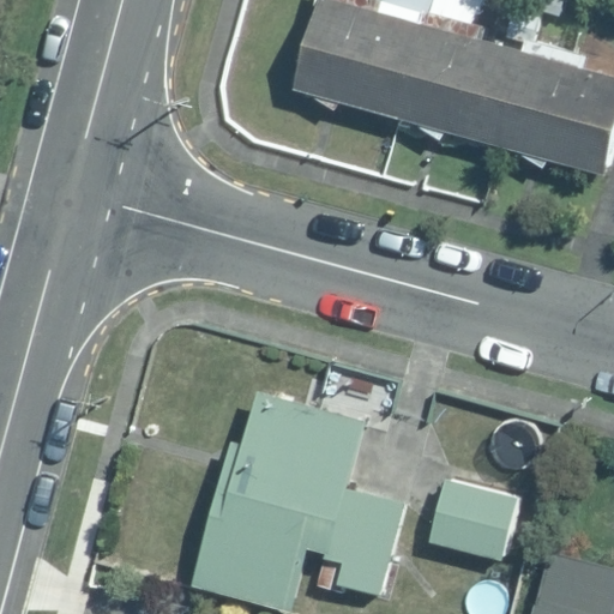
[(381,0),(314,0),(293,89),(304,91),(331,110),(343,100),(397,118),(427,13),(381,0)]
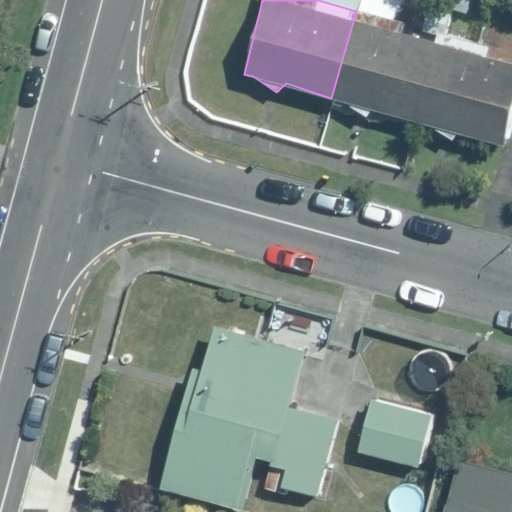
[(359,0),(318,0),(356,11),(359,0)]
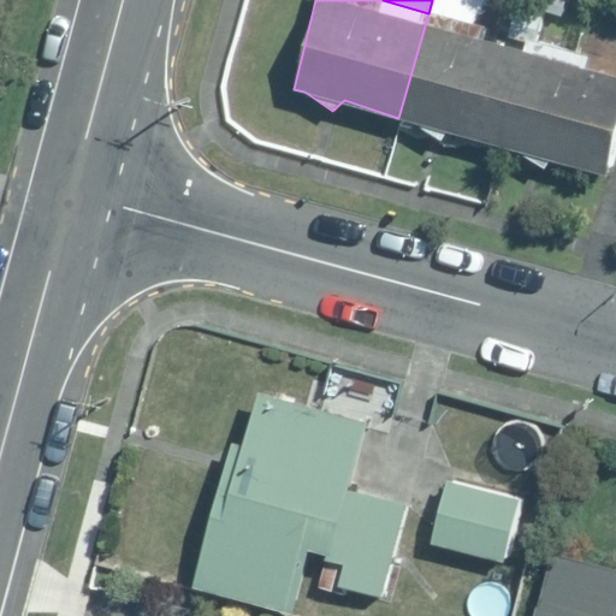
[(432,0),(428,13),(475,25),(493,0),(432,0)]
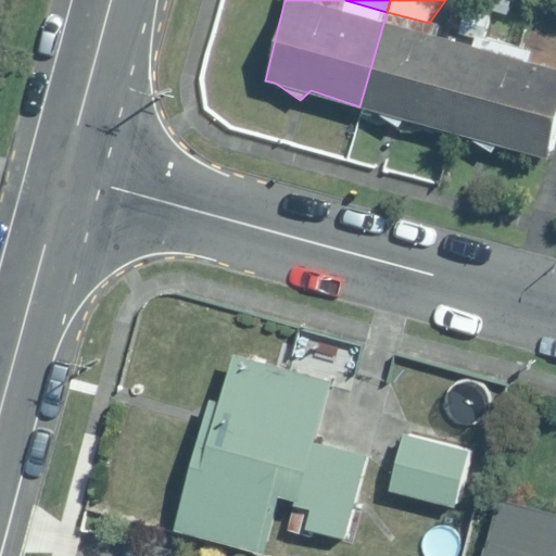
[(512,0),(493,0),(492,8),(509,12),(512,0)]
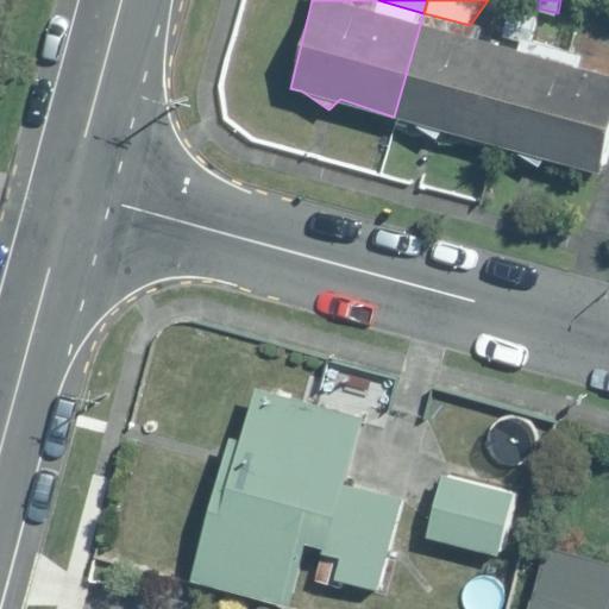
[(535,13),(510,6),(502,35),(527,42),(535,13)]
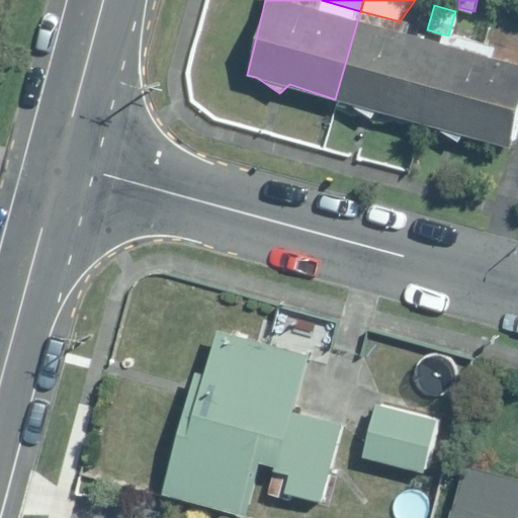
[(360,11),(335,99),(348,104),(371,118),(376,112),(423,124),(445,46),(406,35),(410,24),(400,21),(360,11)]
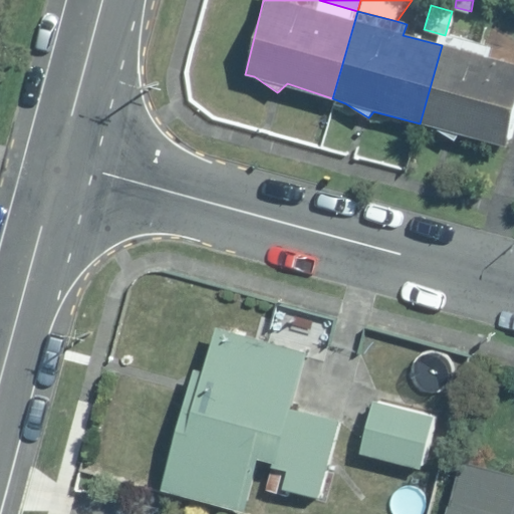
[(513,66),(442,45),(420,123),(434,127),(453,141),(460,135),(508,148),(513,123),(513,66)]
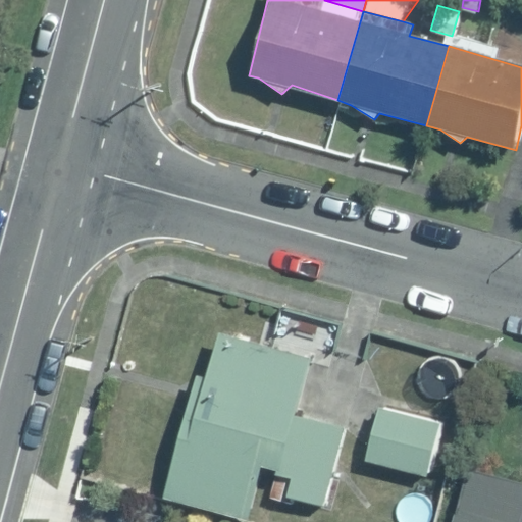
[(199,378),(167,497),(246,517),(260,463),(278,468),(276,475),(292,479),(286,496),(322,505),(343,429),(295,417),(310,358),(219,333),(207,380),(199,378)]
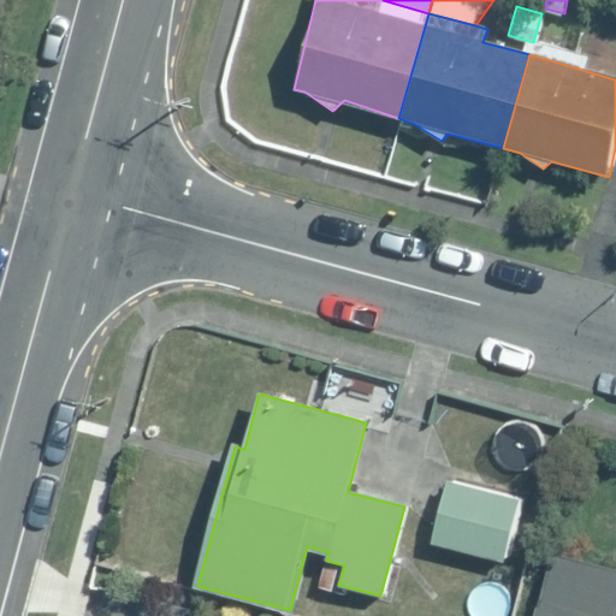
[(446,484),(431,543),(502,562),(517,502),(446,484)]
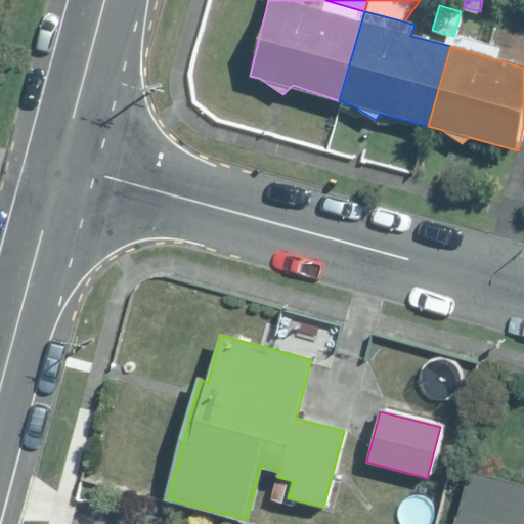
[(523,523),(523,488),(469,474),(454,523),(523,523)]
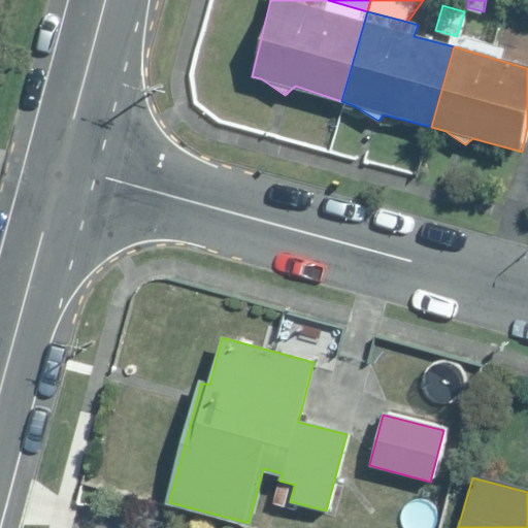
[(278,486),(274,503),(285,505),(289,488),(278,486)]
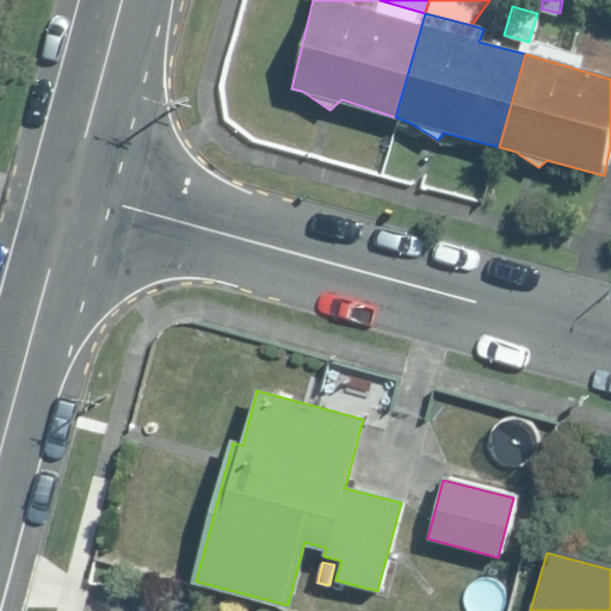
All buildings are outlined.
